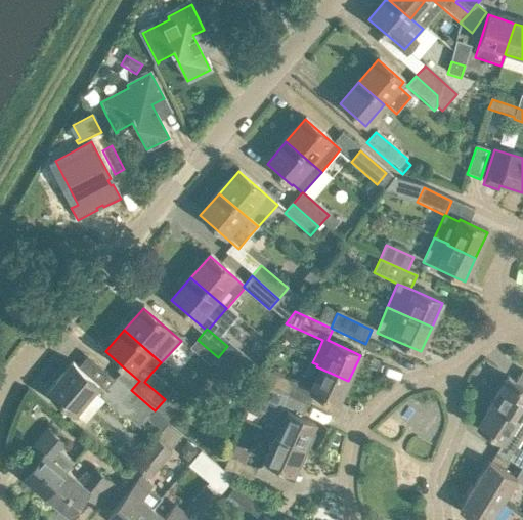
[(218,357),(198,340),(189,350),(209,366),(218,357)]
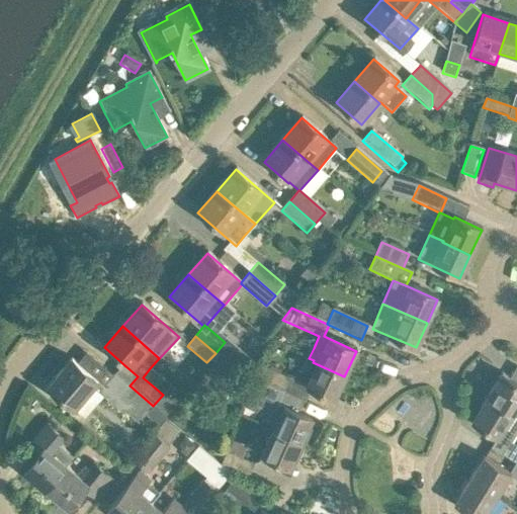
[(333,401),(344,376),(313,362),(314,360),(309,358),(307,357),(300,371),(312,375),(306,388),(333,401)]
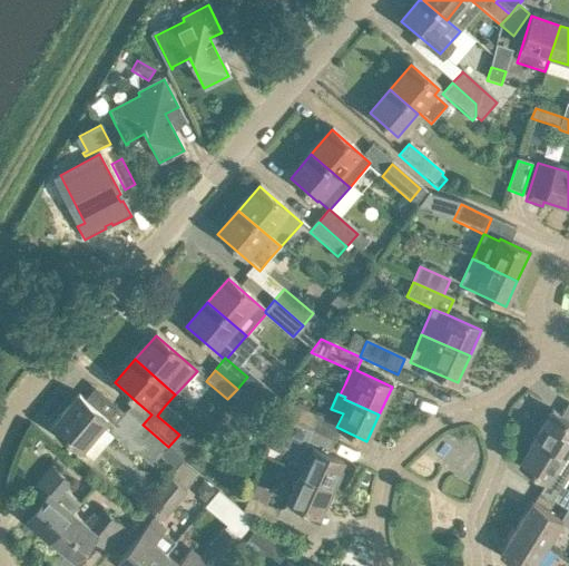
[(78,396),(52,427),(81,450),(92,437),(101,427),(107,420),(86,402),(78,396)]
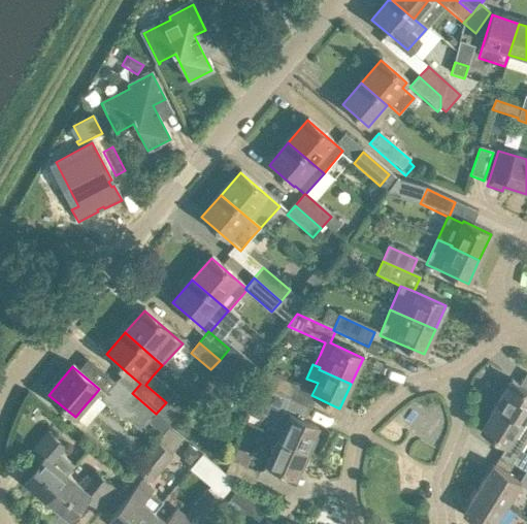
[(267,373),(260,389),(288,400),(295,386),(267,373)]
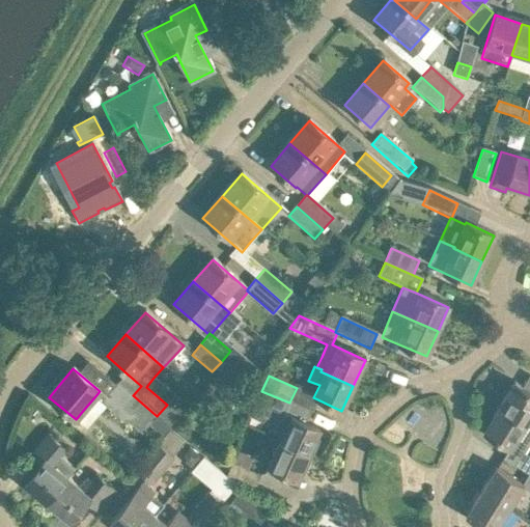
[(529,393),(513,384),(498,410),(529,430),(529,393)]
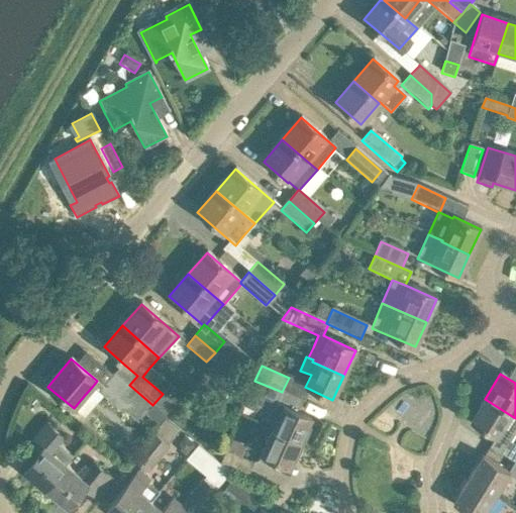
[(113,376),(104,387),(127,407),(129,405),(142,416),(144,414),(158,426),(166,416),(152,405),(129,385),(127,387),(113,376)]
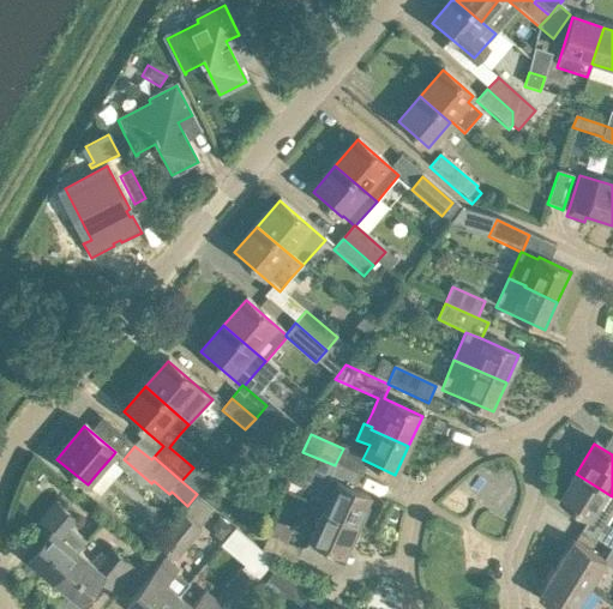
[(319,510),(322,511),(356,525),(361,526),(368,511),(364,510),(368,498),(329,478),(335,465),(302,452),(292,476),(302,482),(324,499),(319,510)]
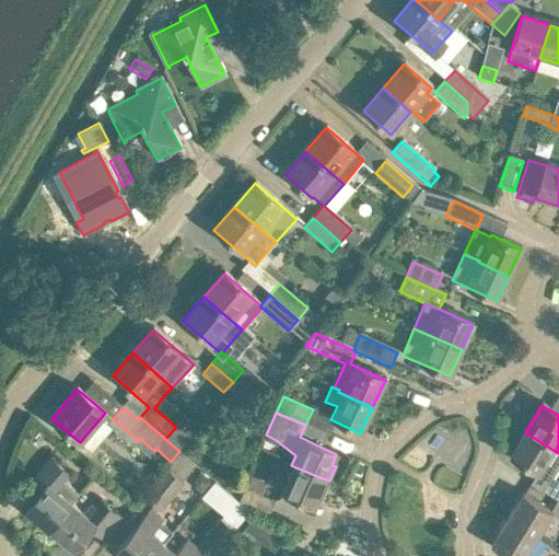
[(558,468),(558,453),(525,432),(510,458),(538,475),(531,486),(540,493),(550,478),(552,479),(558,468)]
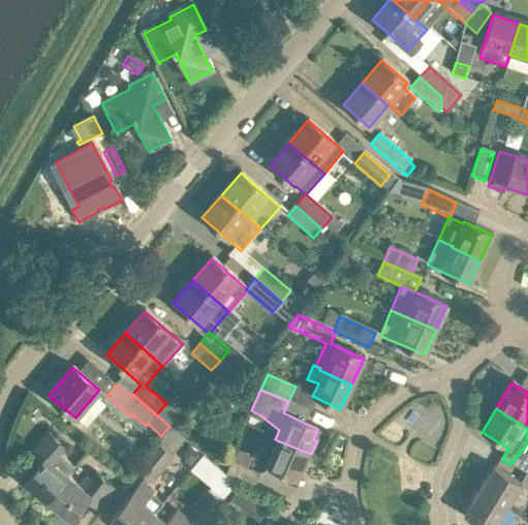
[(59,456),(64,449),(47,434),(30,455),(40,463),(24,483),(47,501),(66,477),(73,468),(59,456)]
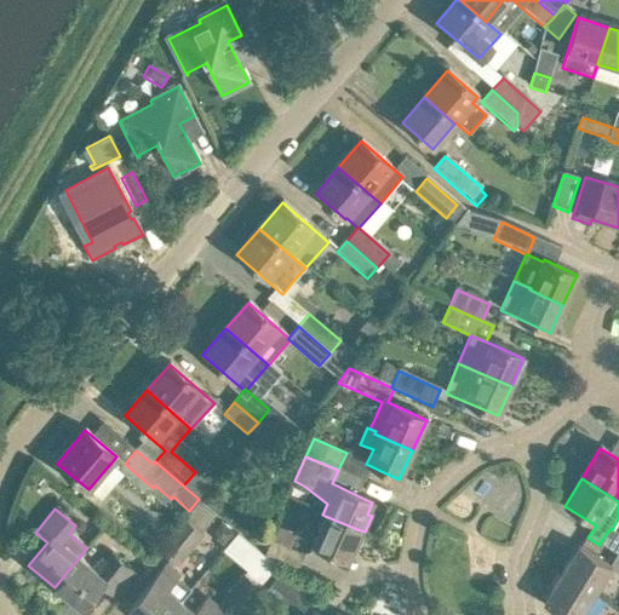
[(360,530),(325,516),(308,555),(334,567),(339,558),(345,561),(350,551),(355,552),(365,532),(360,530)]
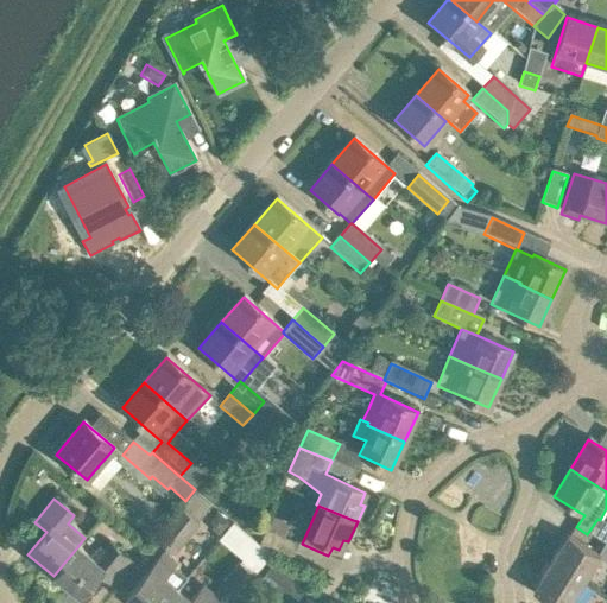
[(155,540),(174,556),(197,526),(179,511),(155,540)]
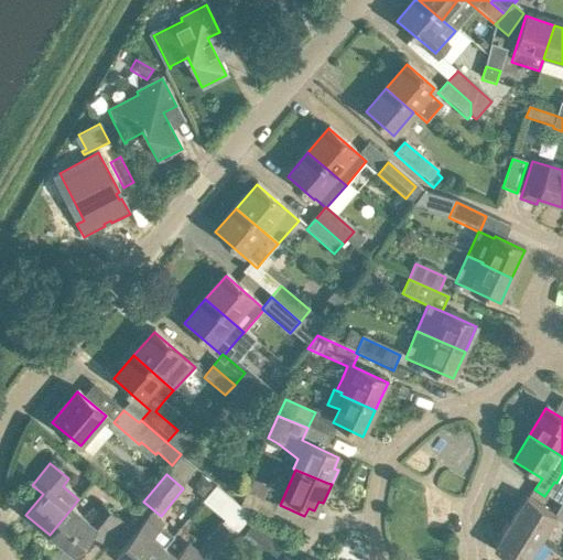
[(562,487),(556,483),(554,482),(544,496),(562,507),(562,487)]
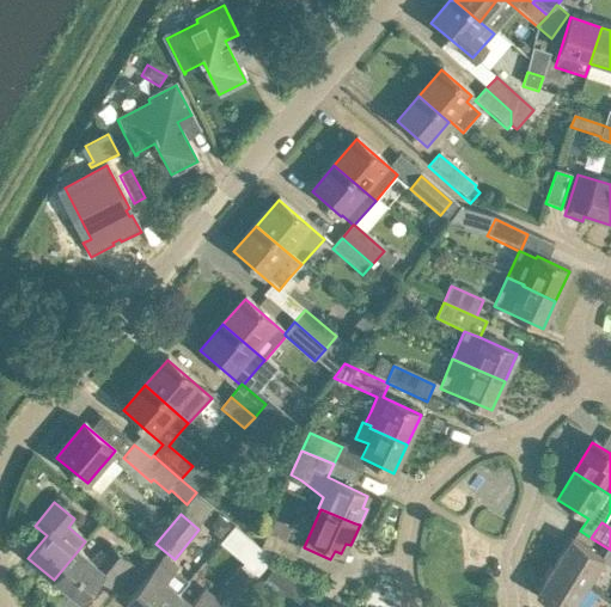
[(299,549),(267,534),(258,551),(274,558),(292,565),(299,549)]
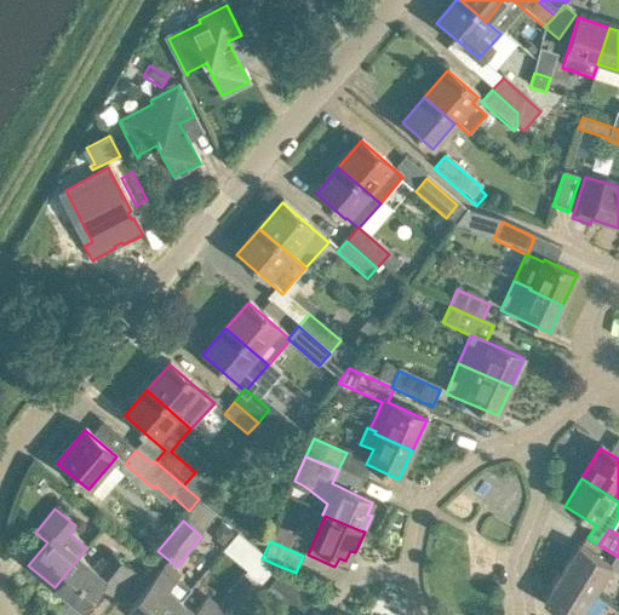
[(578,547),(560,575),(592,596),(611,568),(578,547)]
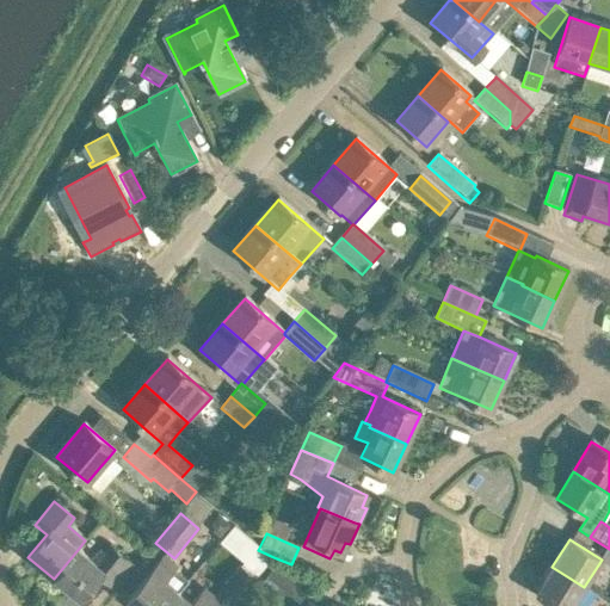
[(76,551),(54,579),(79,600),(98,579),(110,588),(129,566),(109,548),(103,555),(99,551),(90,563),(76,551)]
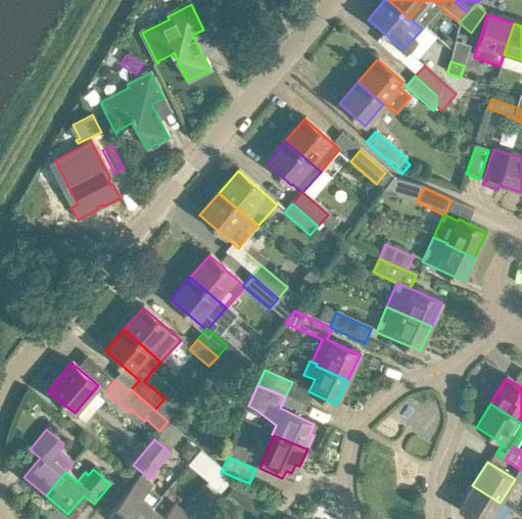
[(234,477),(221,471),(206,487),(204,486),(186,508),(198,518),(200,518),(234,477)]
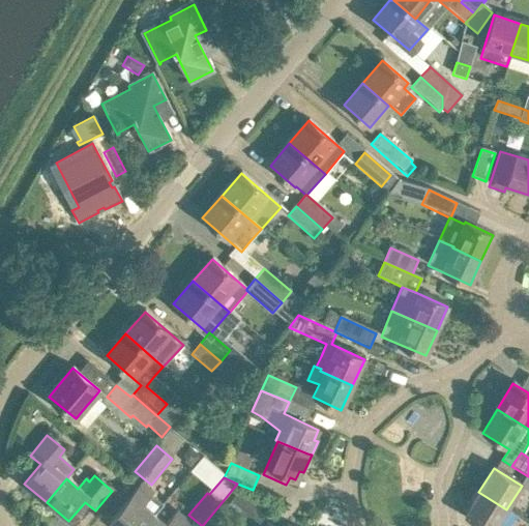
[(110,523),(113,525),(146,525),(153,517),(141,506),(151,494),(141,485),(110,523)]
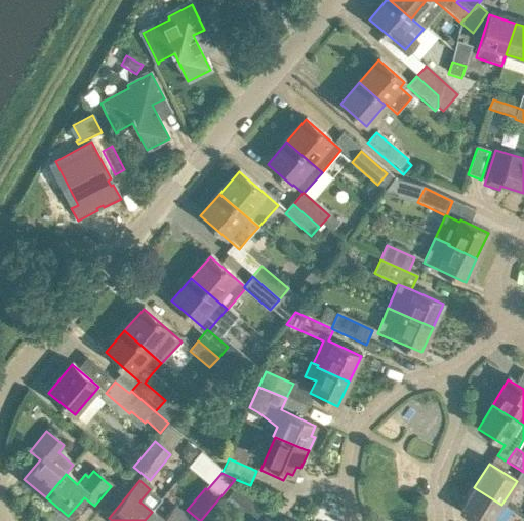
[(492,520),(501,505),(474,487),(459,512),(473,520),(492,520)]
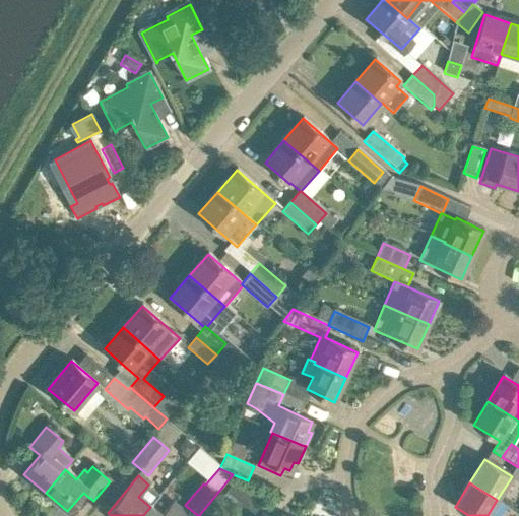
[(244,500),(250,491),(235,484),(223,497),(238,509),(244,500)]
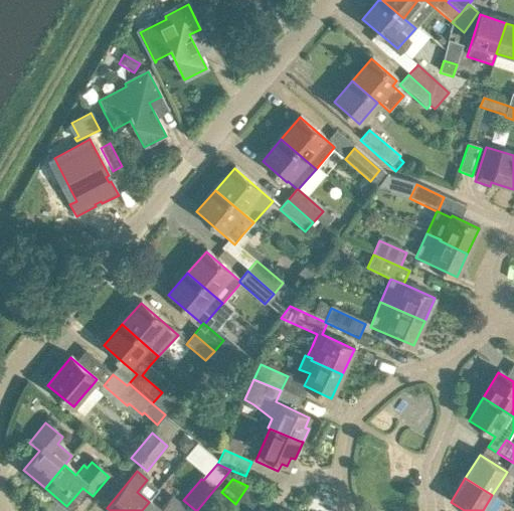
[(247,486),(241,495),(254,506),(265,493),(247,486)]
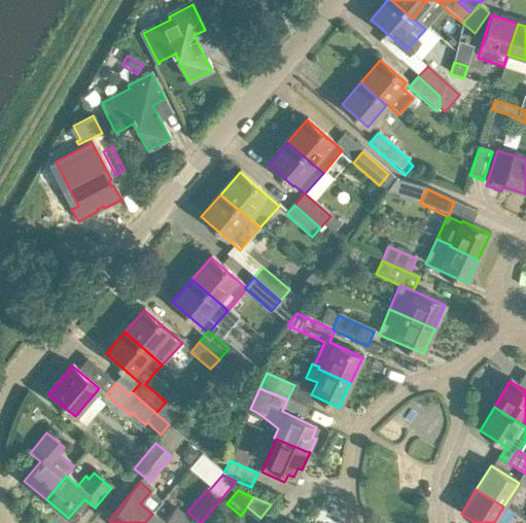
[(152,514),(145,522),(183,522),(185,520),(175,511),(166,522),(164,522),(152,514)]
